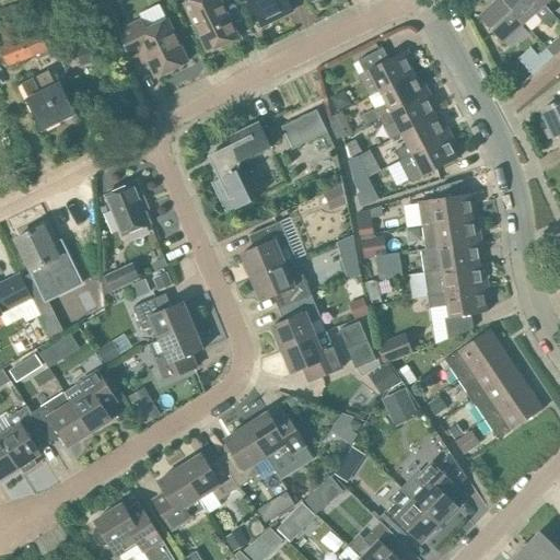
[(4,24),(36,13),(36,12),(44,10),(41,1),(34,3),(32,0),(30,0),(0,9),(4,24)]
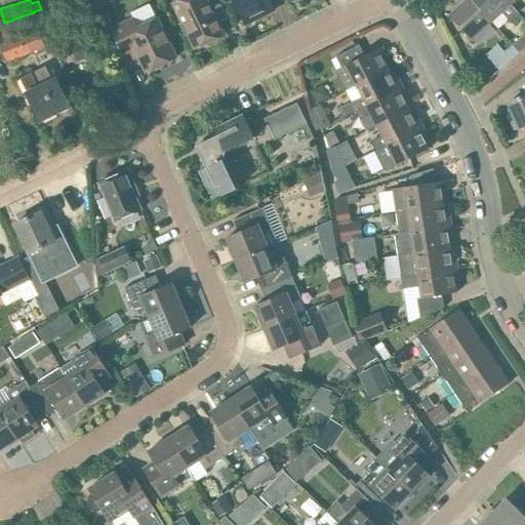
[(224,34),(206,0),(172,0),(196,48),(224,34)]
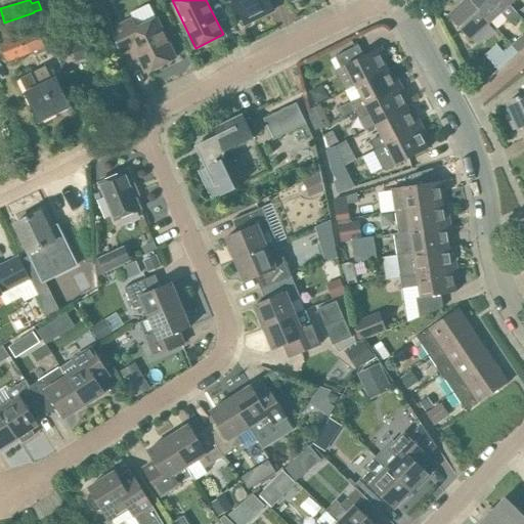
[(232,0),(245,25),(274,10),(269,0),(232,0)]
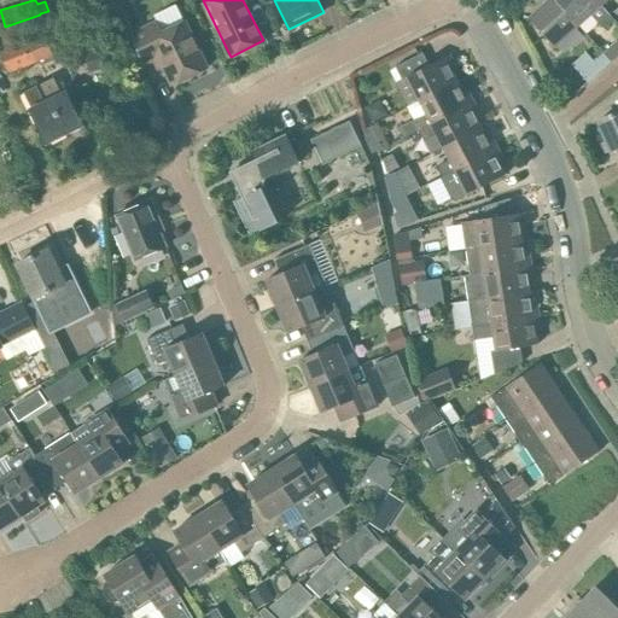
[(557,46),(579,25),(555,0),(548,0),(530,17),(557,46)]
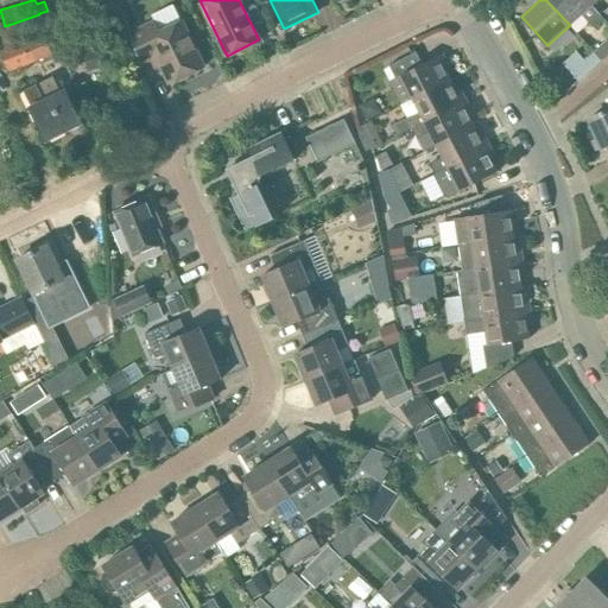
[(600,14),(591,5),(587,0),(546,0),(570,25),(582,13),(591,23),(600,14)]
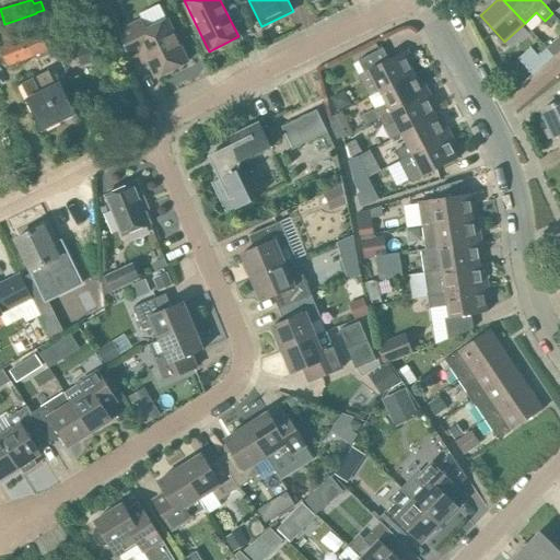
[(143,21),(120,31),(133,58),(146,53),(158,77),(188,62),(168,21),(160,3),(139,13),(143,21)]
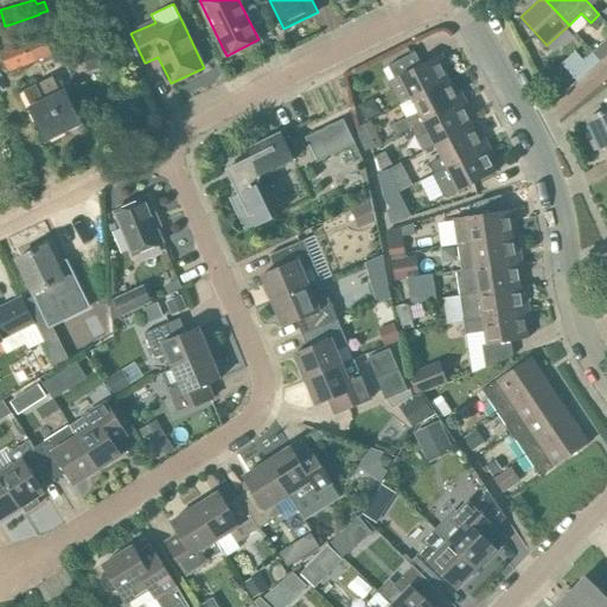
[(45,33),(0,50),(0,51),(8,72),(52,55),(45,33)]
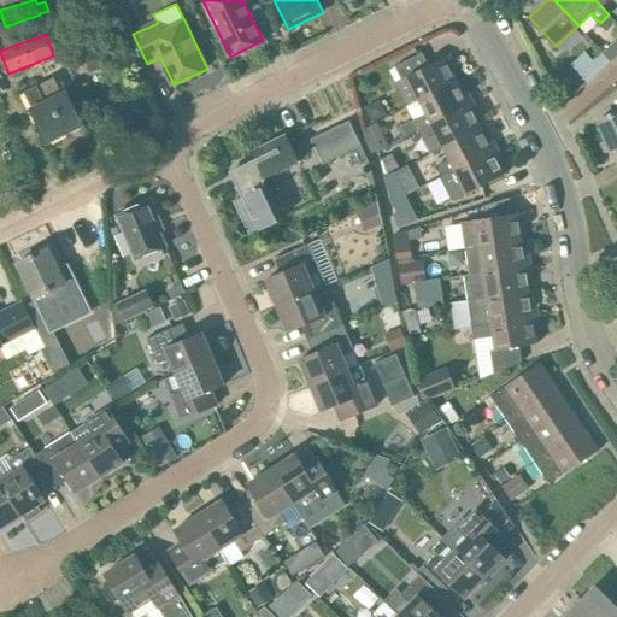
[(616,54),(616,39),(603,53),(611,62),(616,54)]
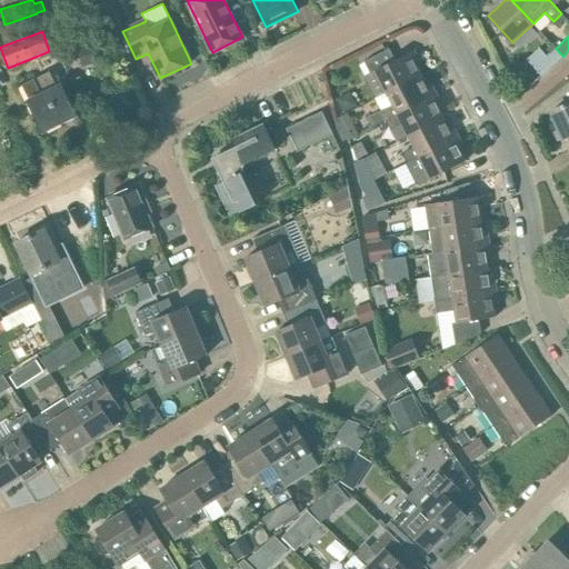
[(82,67),(106,60),(100,41),(77,48),(82,67)]
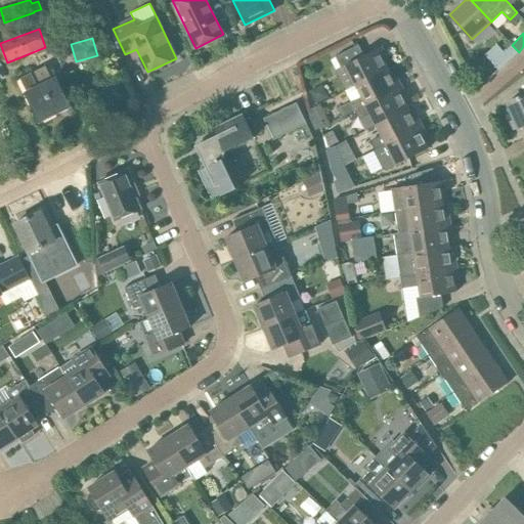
[(356,85),(388,69),(378,48),(363,55),(357,45),(334,56),(340,67),(335,70),(346,90),(356,85)]
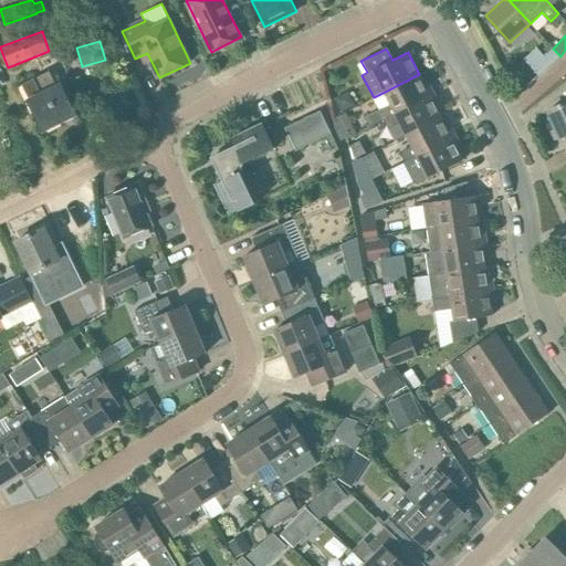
[(540,75),(561,56),(553,49),(549,52),(544,53),(531,65),(540,75)]
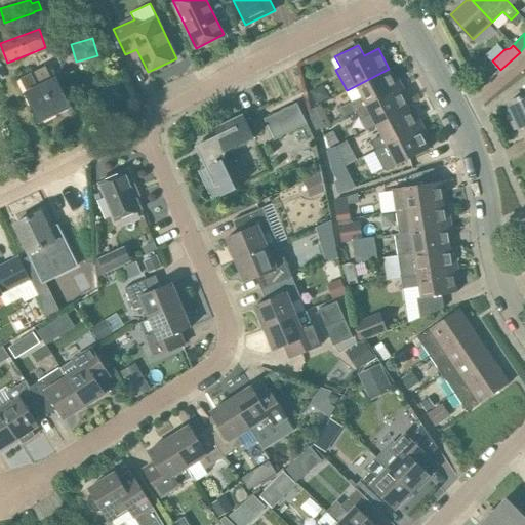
[(28,92),(27,92),(40,120),(70,106),(56,78),(53,80),(46,65),(21,77),(28,92)]
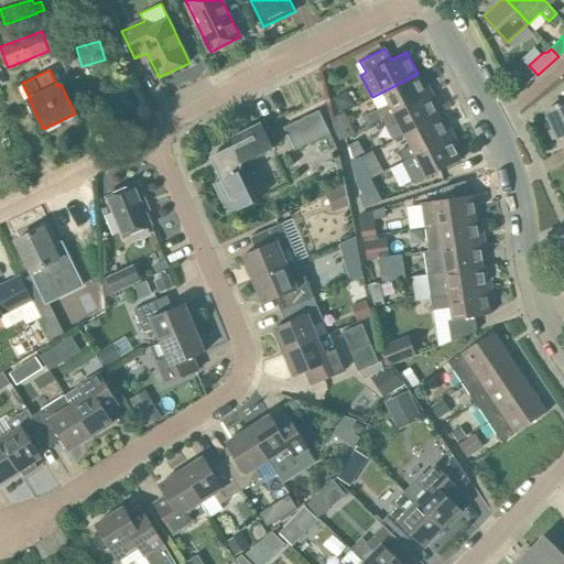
[(378,109),(367,115),(371,125),(373,123),(383,118),(394,112),(427,95),(418,74),(383,91),(389,104),(378,109)]
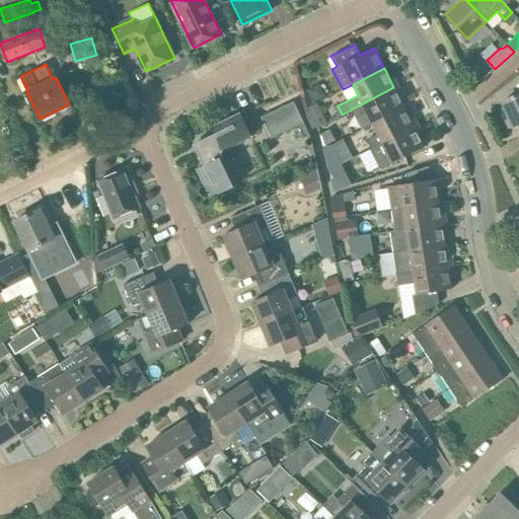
[(367,113),(373,124),(403,107),(393,87),(363,103),(353,108),(357,118),(367,113)]
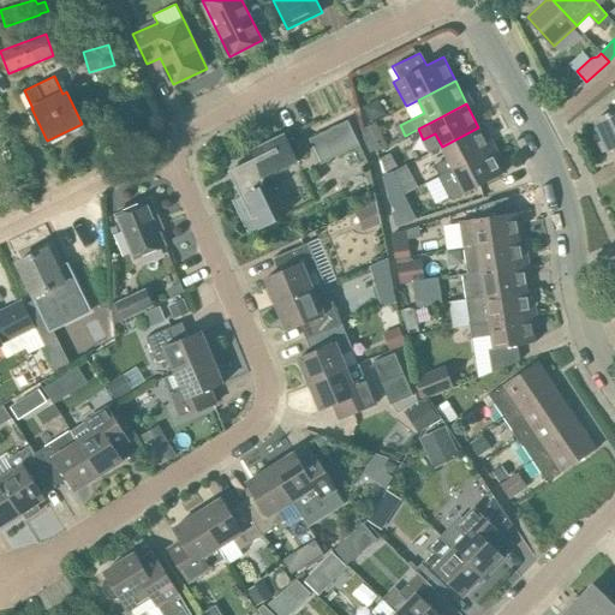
[(614,111),(598,119),(614,154),(614,153),(614,111)]
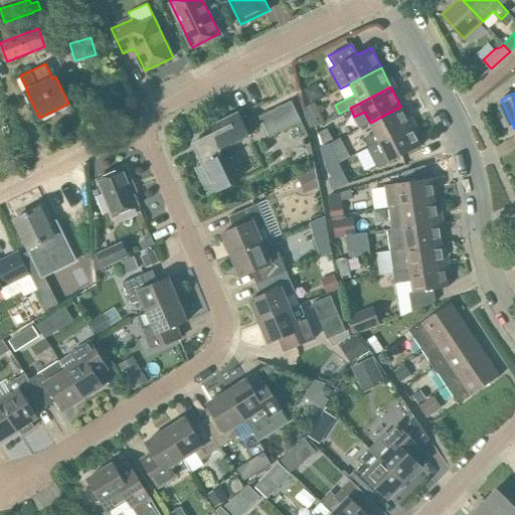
[(260,116),(269,137),(301,122),(291,101),(260,116)]
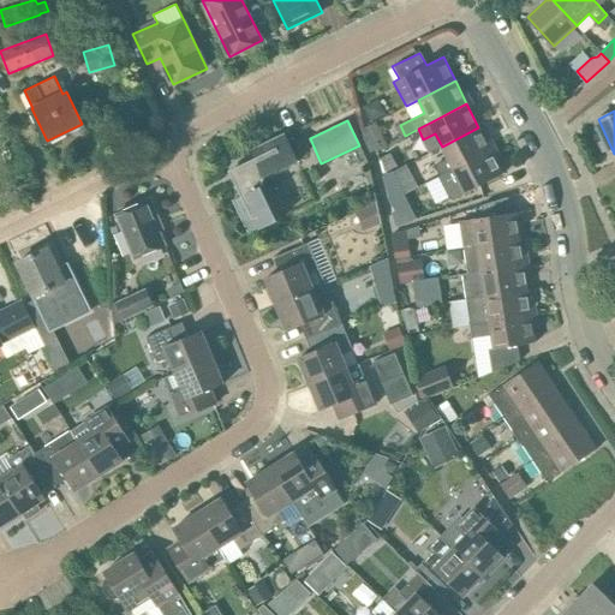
[(362,130),(366,154),(387,143),(376,121),(362,130)]
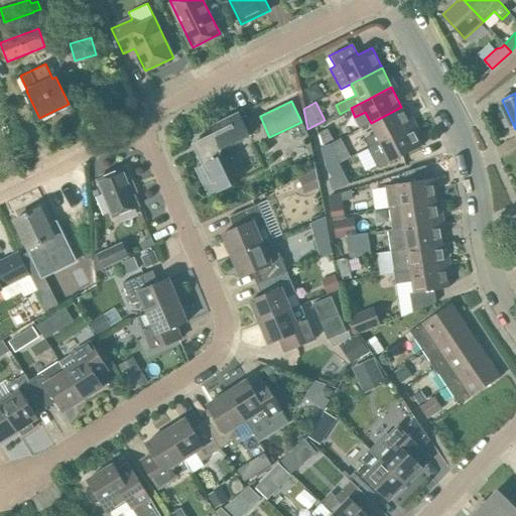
[(365,138),(370,147),(411,126),(401,107),(371,123),(376,133),(365,138)]
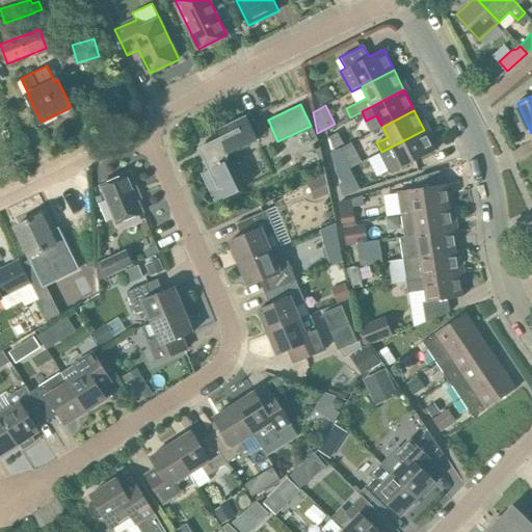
[(203,158),(207,167),(208,169),(203,173),(216,203),(239,192),(225,163),(229,153),(258,139),(246,116),(217,131),(219,137),(208,142),(203,158)]
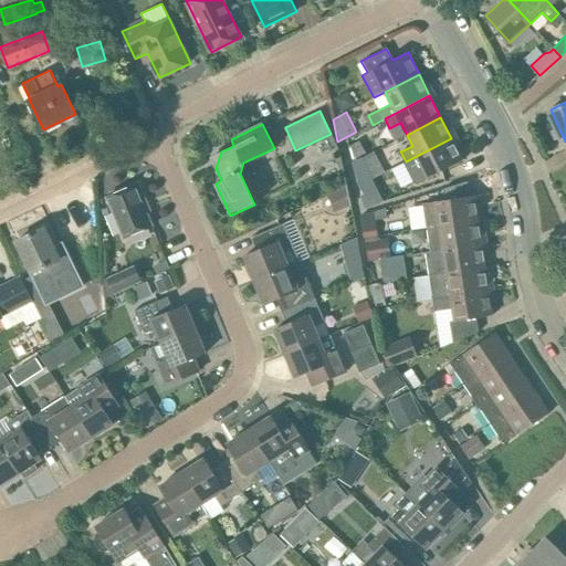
[(462,160),(451,138),(406,161),(402,163),(415,185),(428,178),(462,160)]
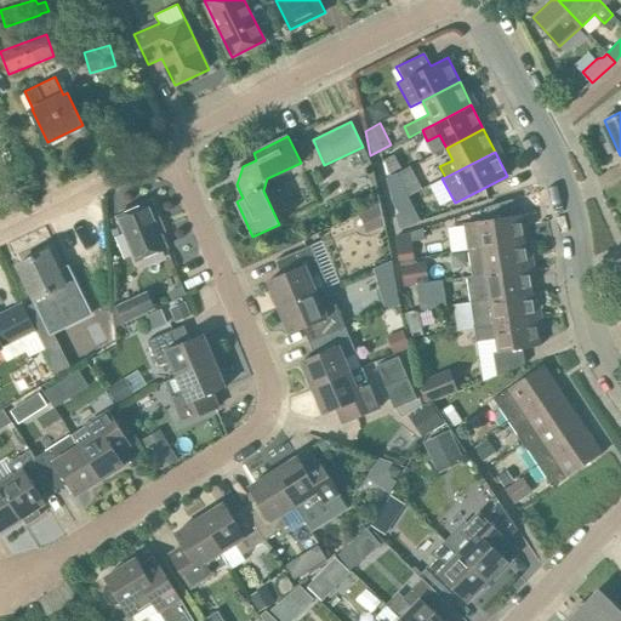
[(399,165),(394,157),(385,161),(389,171),(399,165)]
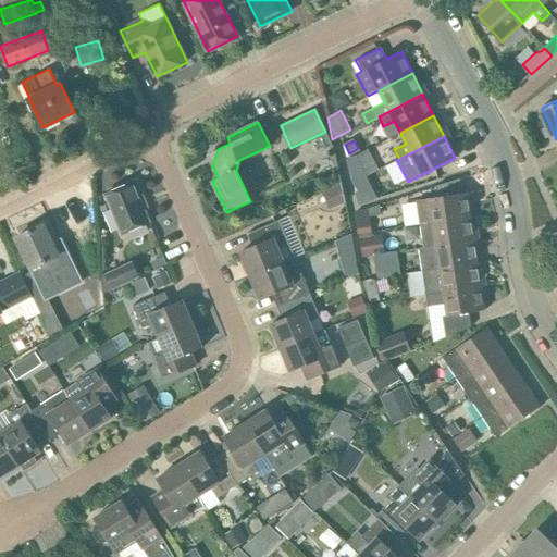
[(347,159),(353,182),(362,177),(367,175),(356,155),(347,159)]
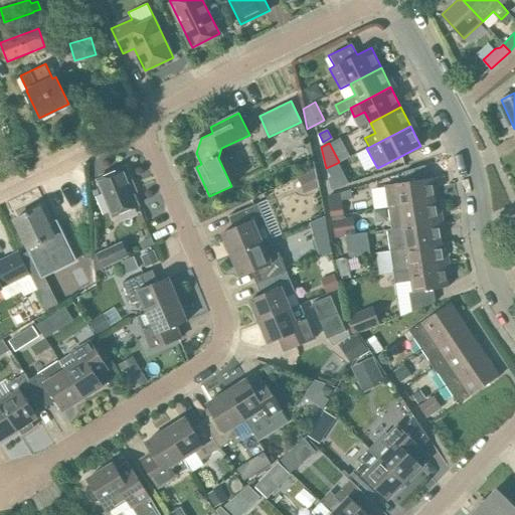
[(335,164),(326,168),(326,169),(330,177),(327,178),(330,192),(348,187),(335,164)]
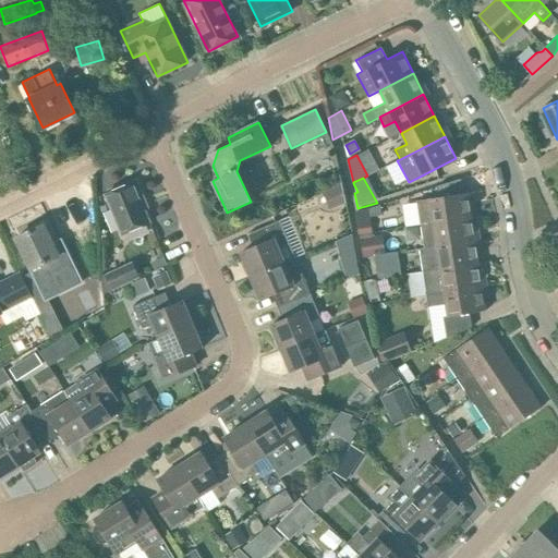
[(431,198),(417,199),(421,225),(422,225),(472,217),(468,192),(464,193),(462,178),(438,186),(438,196),(431,198)]
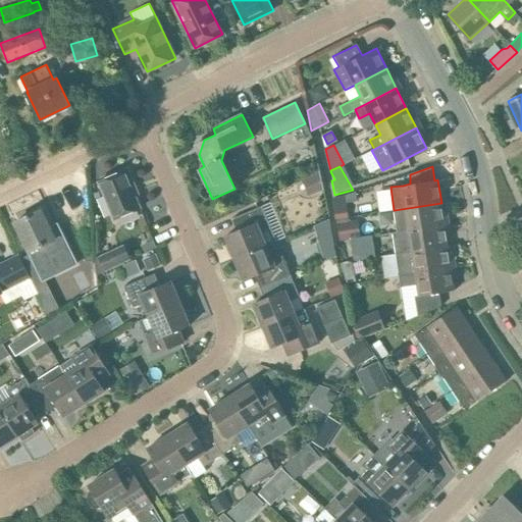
[(134,185),(127,169),(98,181),(114,219),(140,208),(131,186),(134,185)]
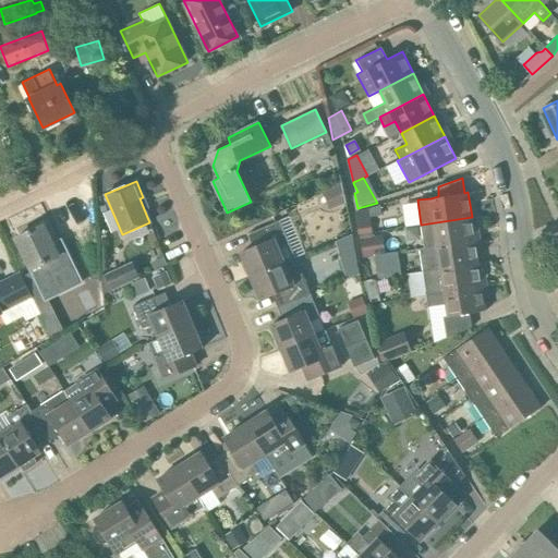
[(346,202),(342,183),(323,192),(329,208),(346,202)]
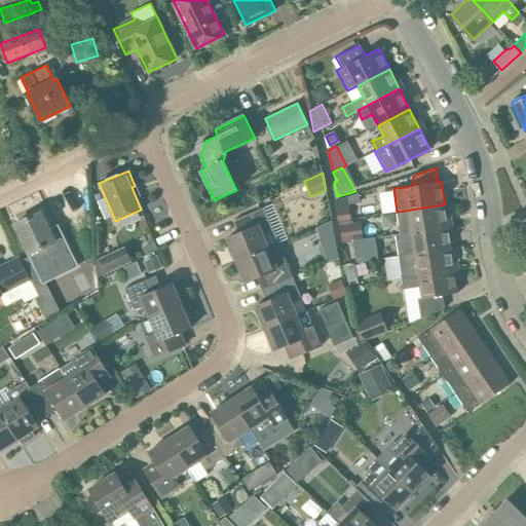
[(445,204),(398,212),(401,233),(426,229),(448,226),(445,204)]
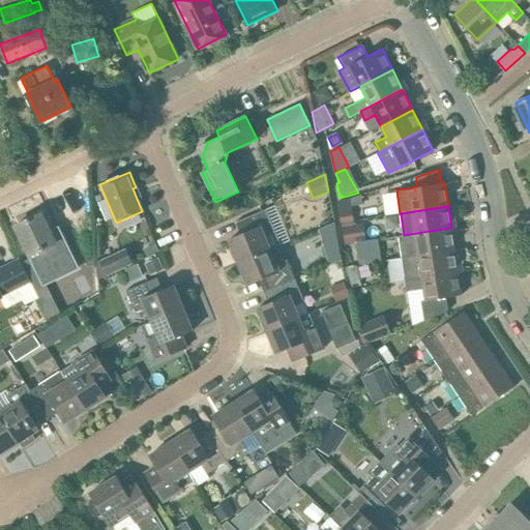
[(238,262),(270,248),(264,234),(274,230),(265,207),(236,219),(242,234),(229,240),(238,262)]
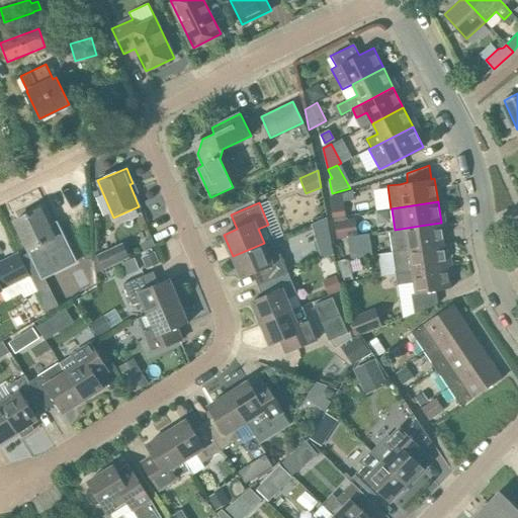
[(345,207),(333,209),(334,217),(347,214),(345,207)]
